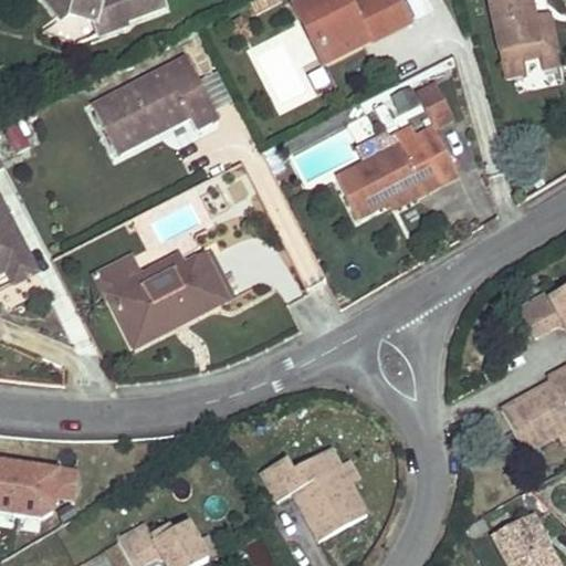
[(45,0),(61,20),(69,13),(94,22),(100,34),(125,24),(124,20),(163,7),(159,0),(45,0)]
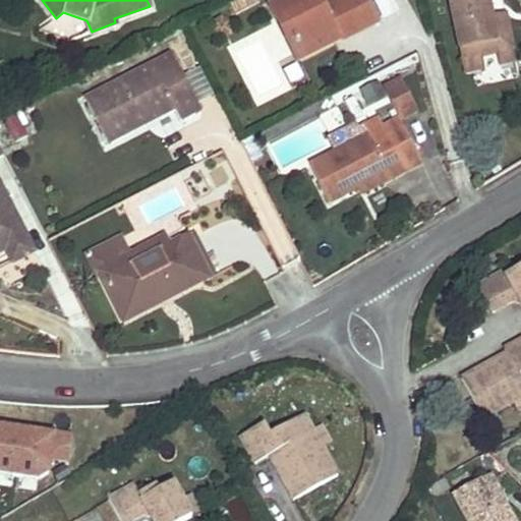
[(254,0),(231,0),(237,9),(254,0)]
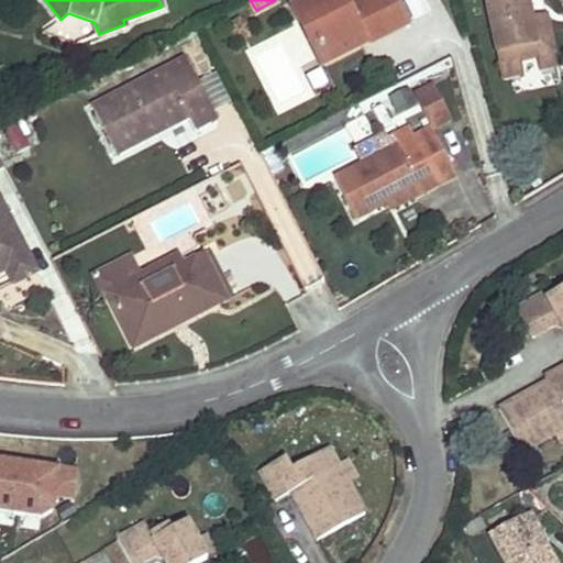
[(334,0),(295,0),(289,3),(297,19),(305,15),(322,50),(364,30),(370,40),(409,22),(397,0),(354,0),(351,2),(350,0),(337,0),(335,1),(334,0)]
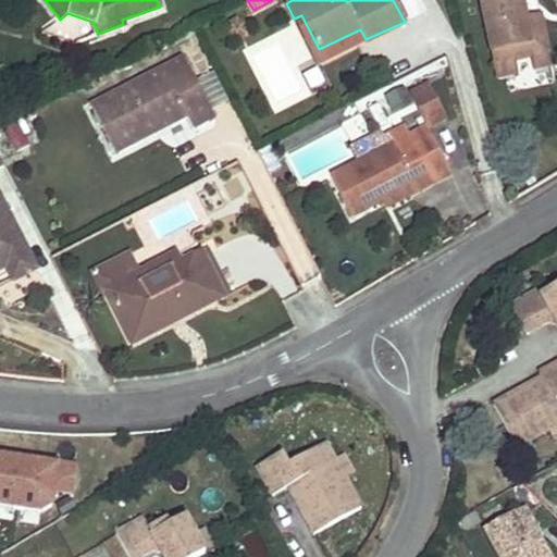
[(481,0),(493,50),(534,41),(523,0),(481,0)]
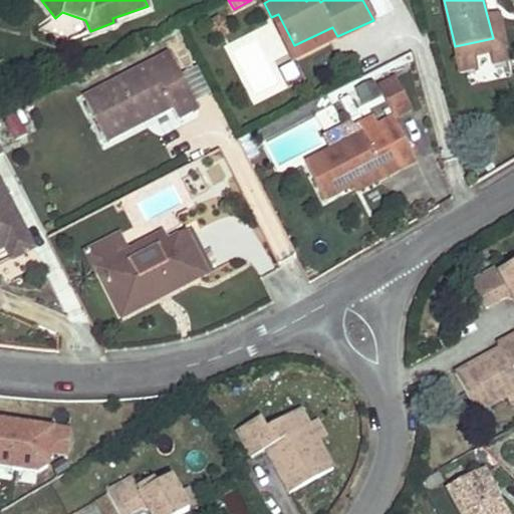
[(494,0),(483,0),(493,38),(455,46),(458,56),(506,46),(494,0)]
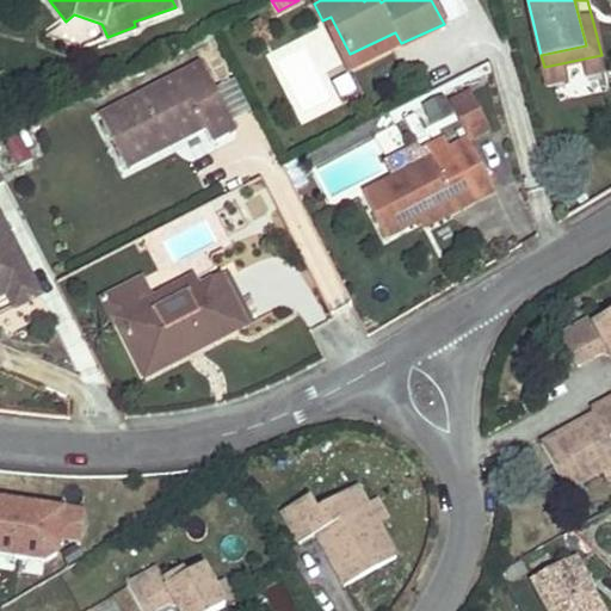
[(331,17),(322,20),(346,69),(401,43),(395,32),(350,54),(331,17)]
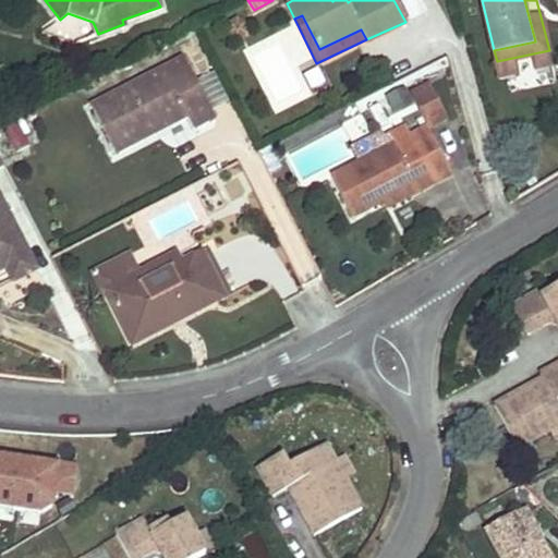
[(184,56),(162,68),(173,92),(196,80),(184,56)]
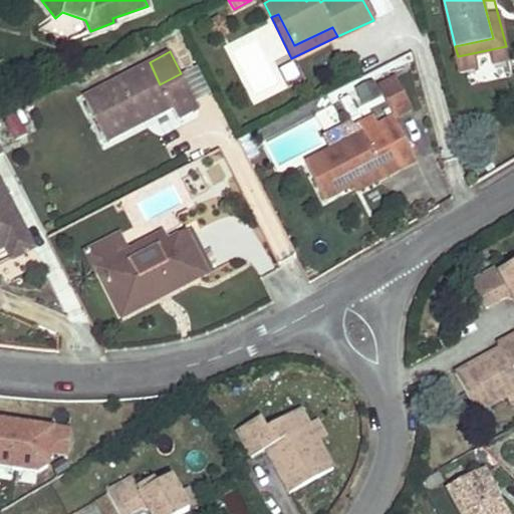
[(288,84),(299,77),(286,56),(275,64),(288,84)]
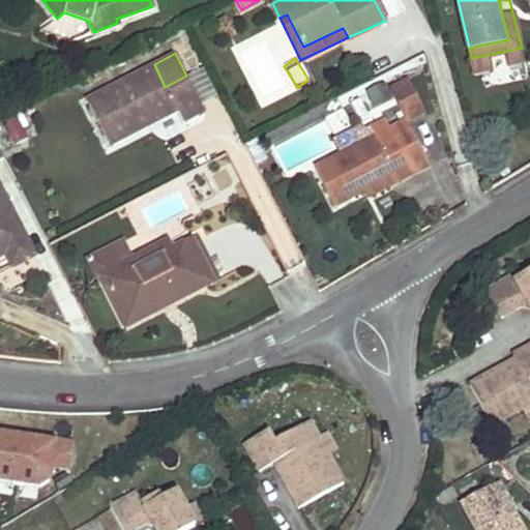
[(154,64),(86,98),(109,143),(177,109),(182,122),(204,110),(186,76),(165,87),(154,64)]
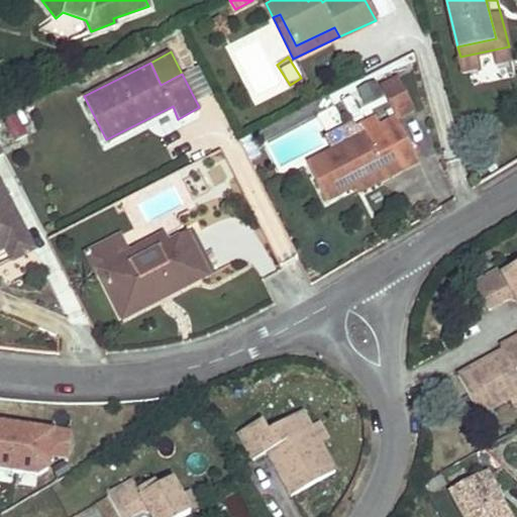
[(391,67),(373,76),(390,107),(407,98),(391,67)]
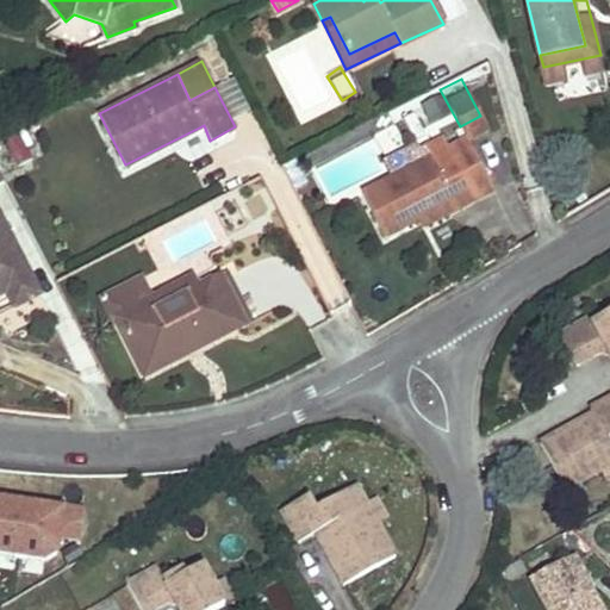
[(489,184),(460,126),(443,135),(425,144),(431,156),(362,192),(386,235),(419,218),(453,201),(456,209),(477,198),(473,192),(489,184)]
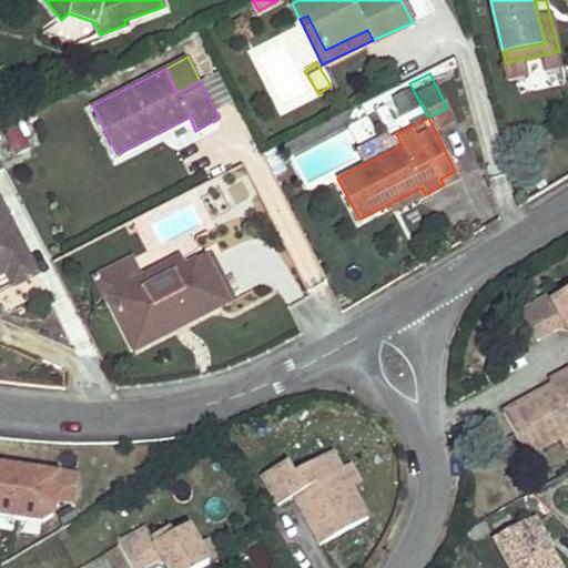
[(1,131),(13,156),(29,150),(17,123),(1,131)]
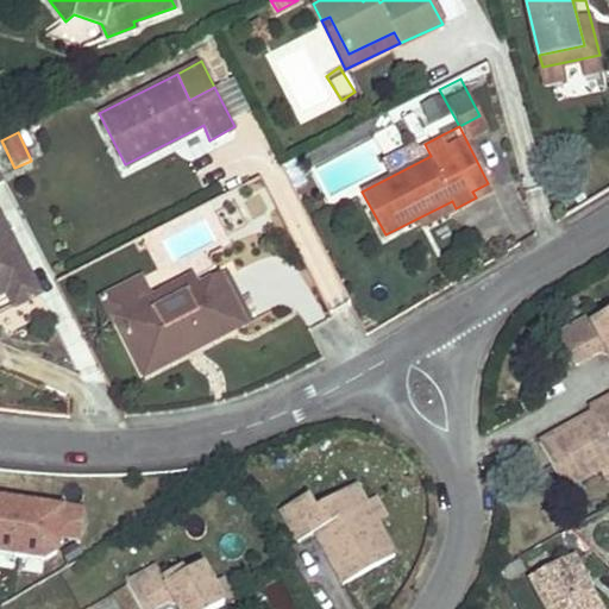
[(0,170),(0,292),(6,289),(32,276),(0,212),(0,180),(4,179),(0,170)]
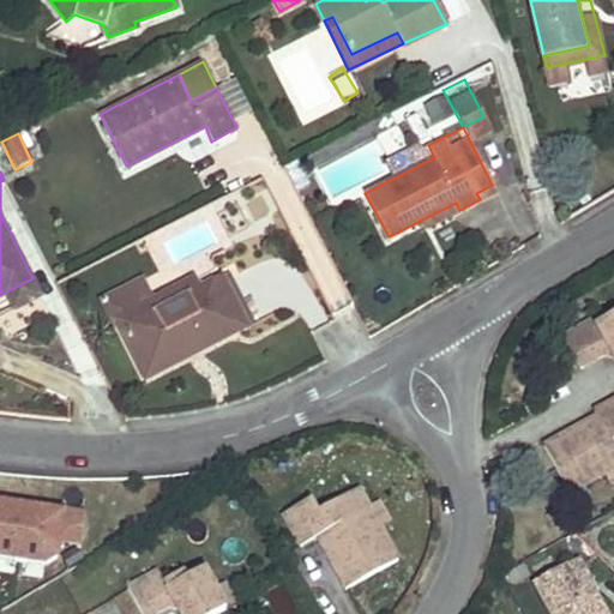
[(495,191),(492,185),(476,193),(480,199),(495,191)]
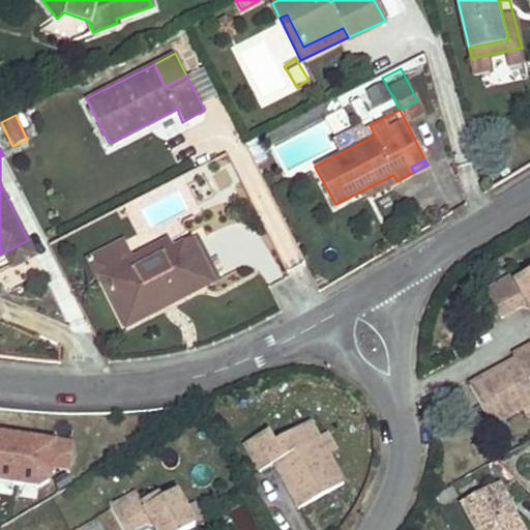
[(393,175),(364,189),(369,197),(396,181),(393,175)]
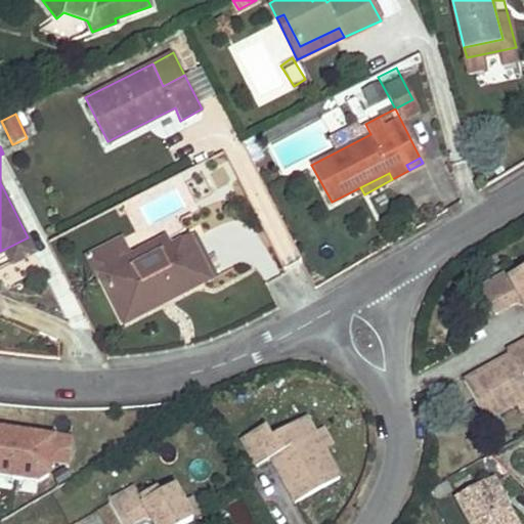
[(199,231),(189,236),(211,277),(220,273),(199,231)]
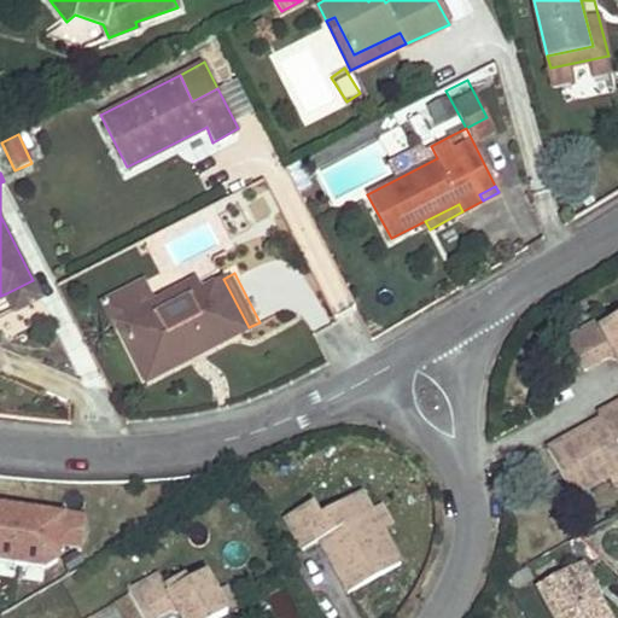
[(153,304),(116,322),(141,372),(197,344),(200,353),(249,327),(223,279),(199,291),(157,312),(153,304)]
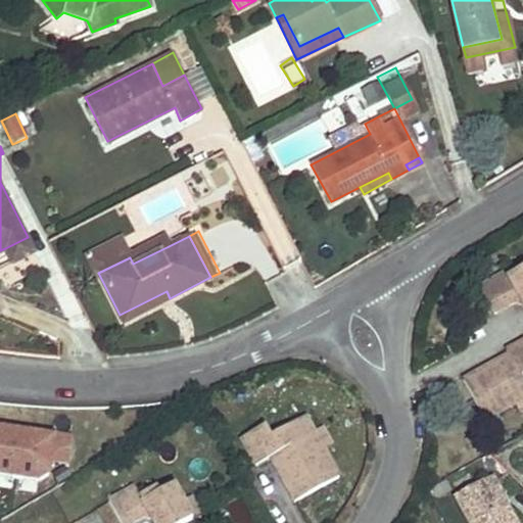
[(28,237),(5,248),(12,262),(35,250),(28,237)]
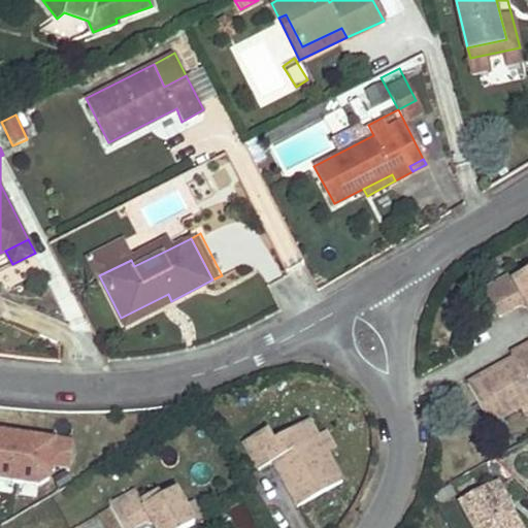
[(122,241),(85,259),(95,277),(99,275),(131,260),(122,241)]
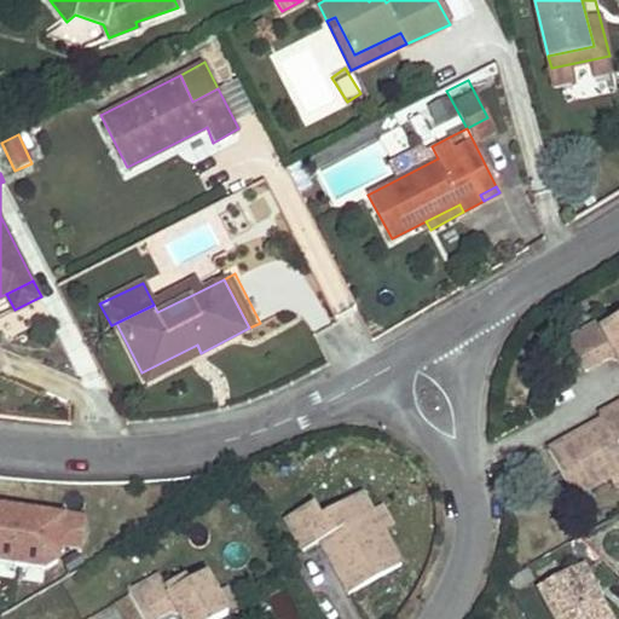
[(195,283),(154,305),(157,312),(200,291),(195,283)]
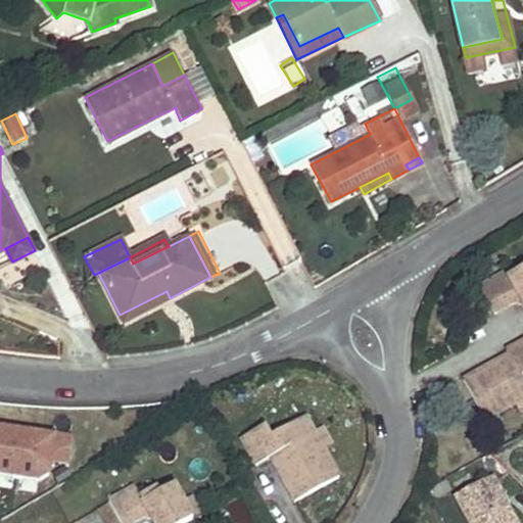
[(507,271),(481,285),(496,312),(520,298),(522,302),(522,269),(510,277),(507,271)]
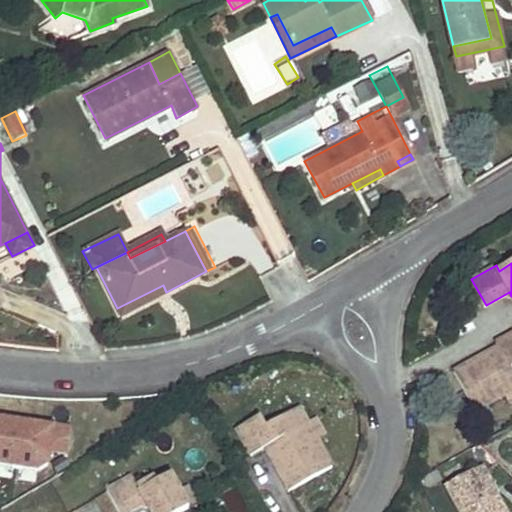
[(163,285),(117,308),(121,315),(166,292),(163,285)]
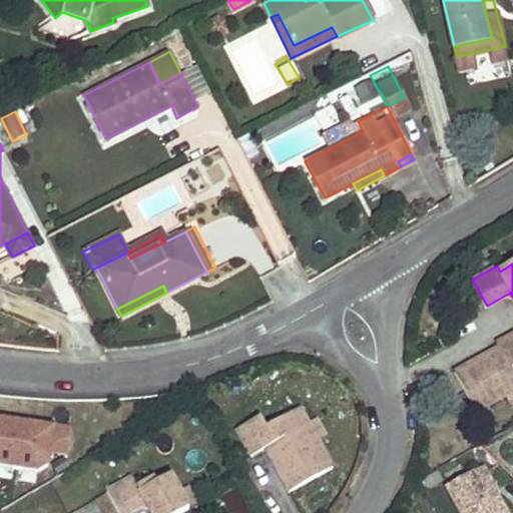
[(479,360),(454,373),(476,412),(505,397),(512,392),(512,372),(510,366),(512,364),(512,334),(496,344),(499,348),(500,352),(480,363),(479,360)]
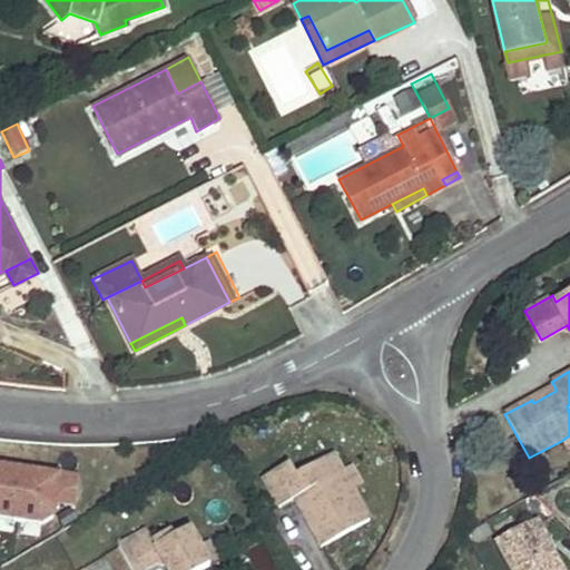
[(554,386),(532,400),(533,403),(556,391),(554,386)]
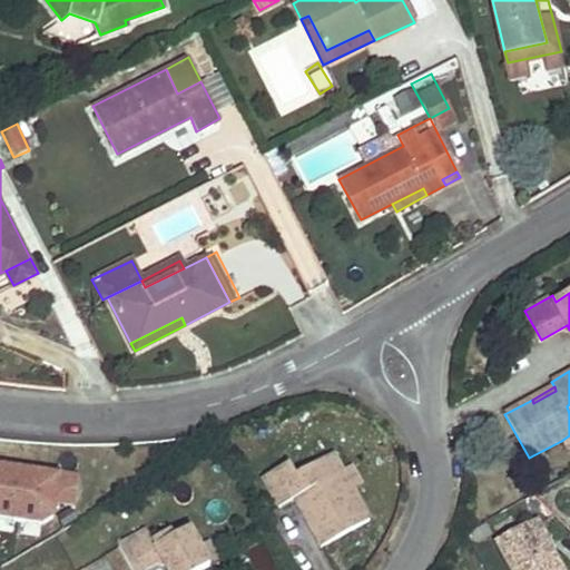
[(290,462),(263,478),(278,508),(295,499),(322,546),(370,519),(353,489),(342,470),(333,453),(296,474),(290,462)]
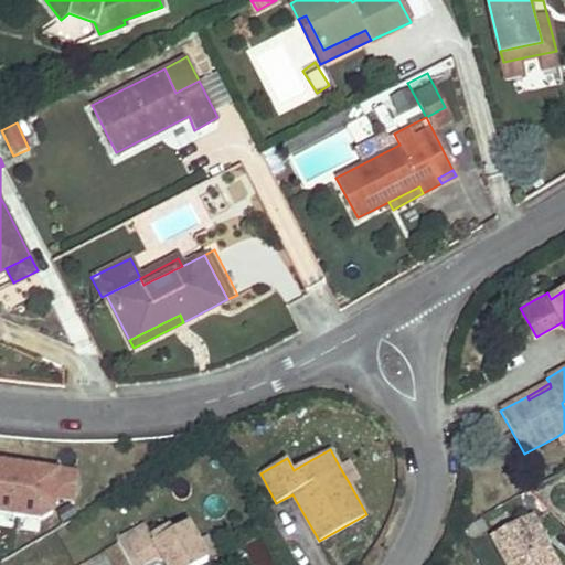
[(348,461),(339,466),(350,484),(359,478),(348,461)]
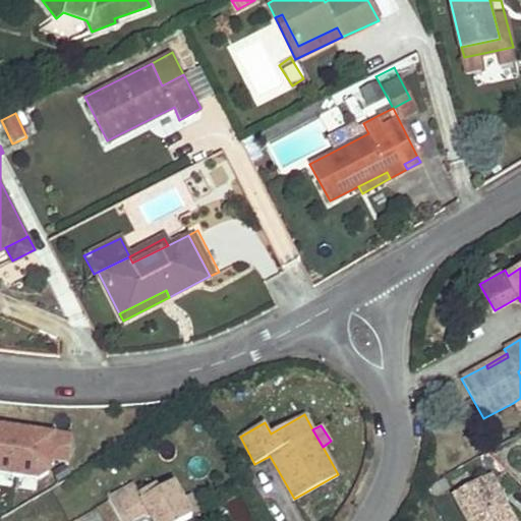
[(0,477),(46,484),(54,436),(0,426),(0,477)]
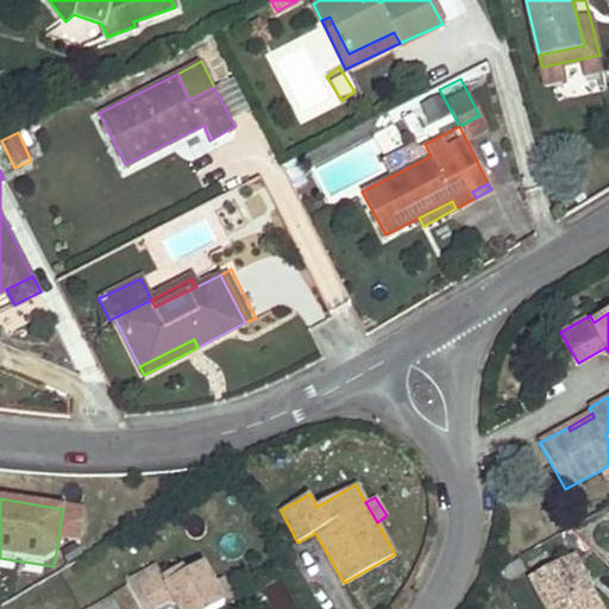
[(579,594),(562,562),(531,578),(546,608),(602,608),(590,588),(579,594)]
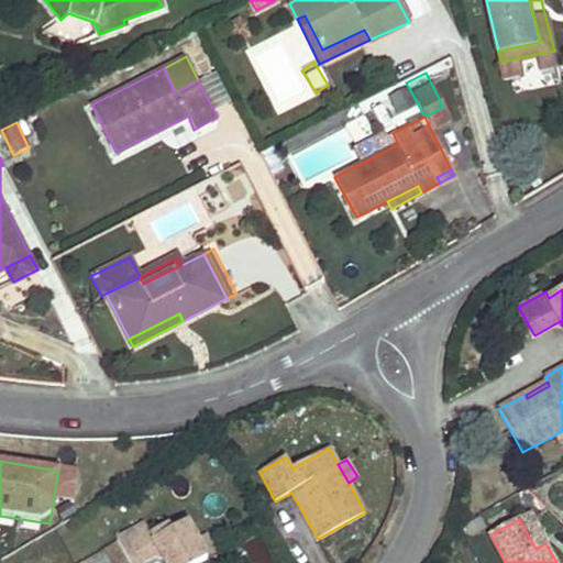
[(144,525),(117,540),(129,562),(138,562),(158,552),(165,562),(195,562),(207,556),(196,538),(187,521),(173,530),(169,526),(151,536),(144,525)]
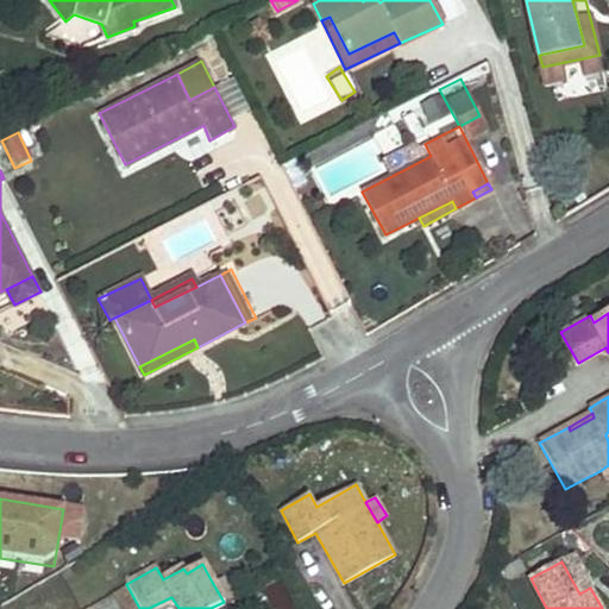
[(223,577),(212,582),(224,602),(233,596),(223,577)]
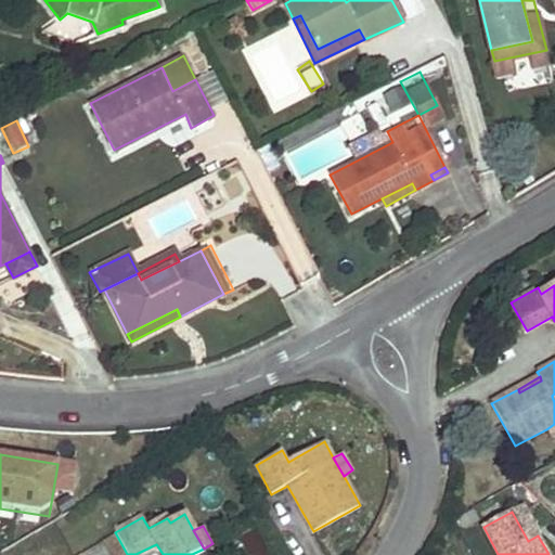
[(449,554),(470,554),(466,544),(448,553),(449,554)]
